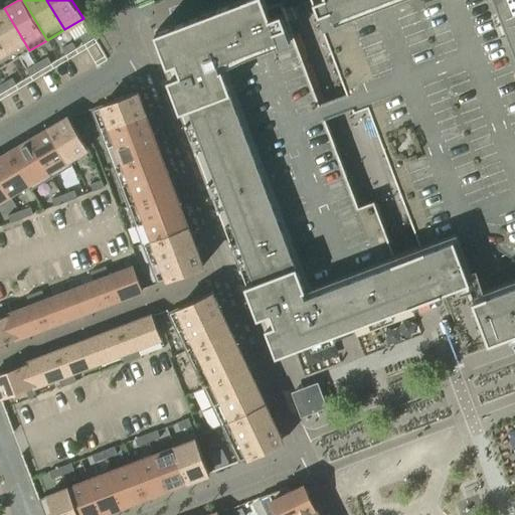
[(514,335),(514,0),(238,0),(219,7),(156,31),(172,75),(168,77),(259,315),(263,314),(278,353),(279,352),(294,392),(302,415),(327,405),(341,400),(434,365),(436,368),(491,514),(514,514),(514,356),(509,340),(509,338),(514,335)]
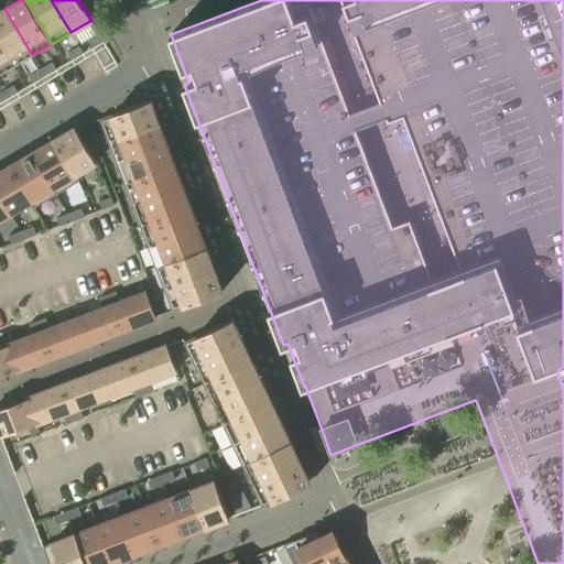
[(4,9),(0,12),(0,44),(13,67),(32,55),(4,9)]
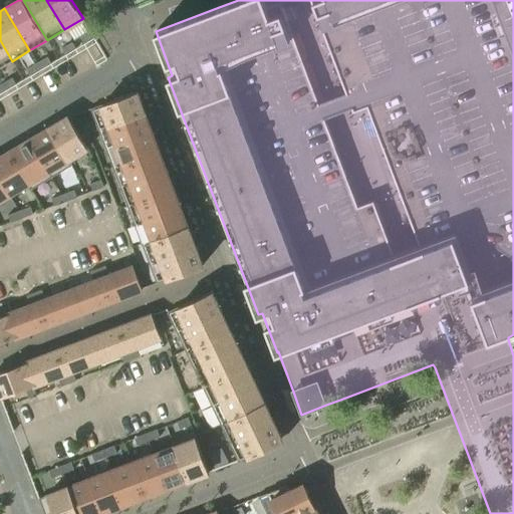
[(90,31),(80,37),(84,43),(94,37),(90,31)]
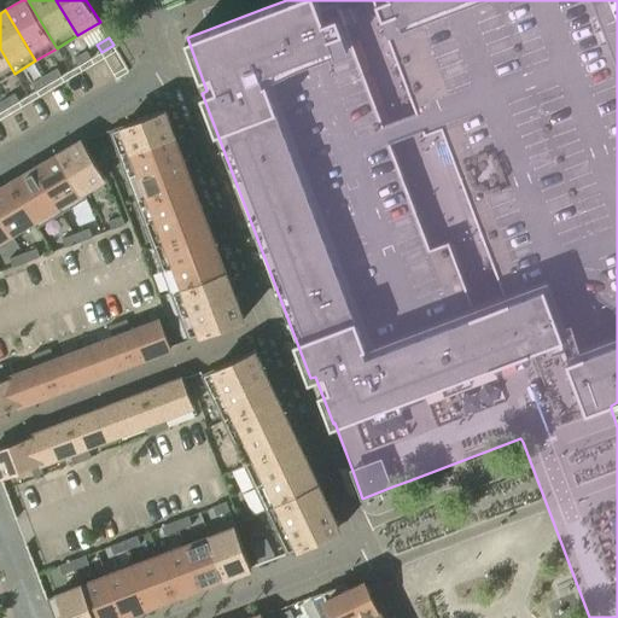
[(0,48),(0,81),(15,74),(0,48)]
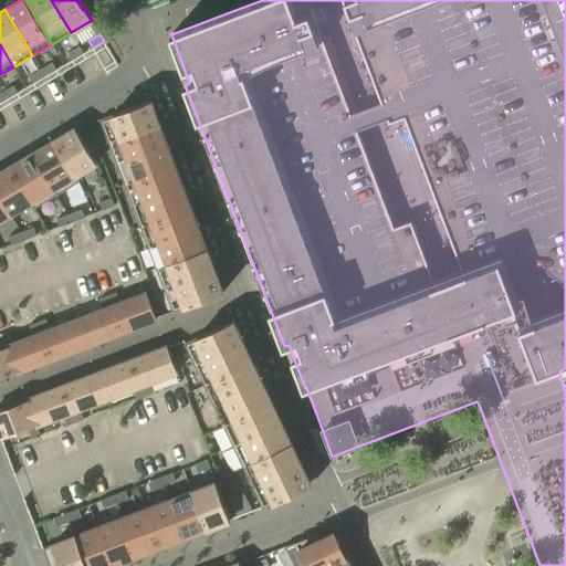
[(79,46),(67,53),(72,60),(84,53),(79,46)]
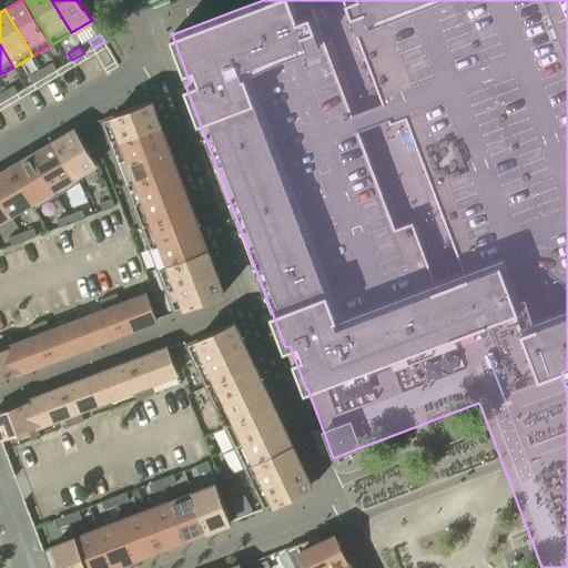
[(52,62),(41,69),(44,77),(57,70),(52,62)]
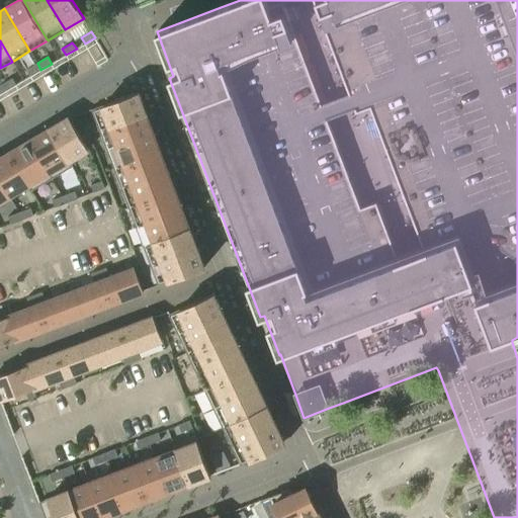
[(37,63),(26,69),(30,76),(40,70),(37,63)]
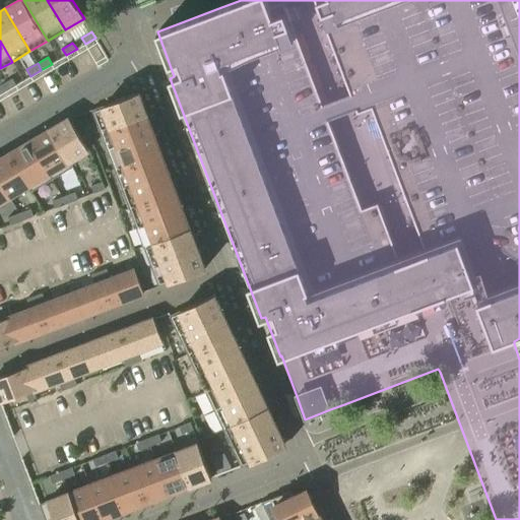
[(12,78),(2,84),(6,91),(16,85),(12,78)]
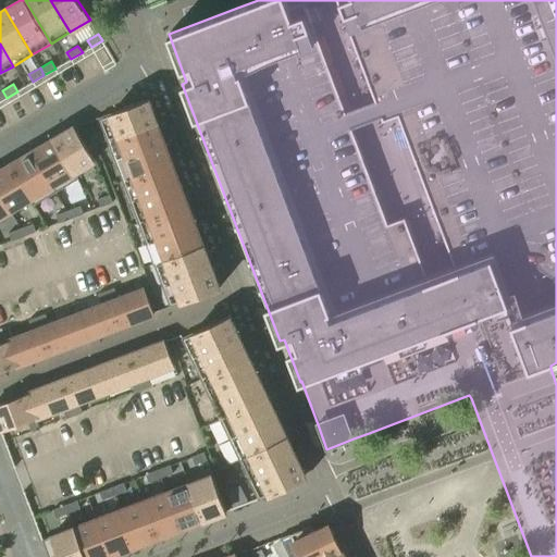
[(94,145),(107,139),(156,120),(148,99),(98,118),(103,131),(90,136),(94,145)]
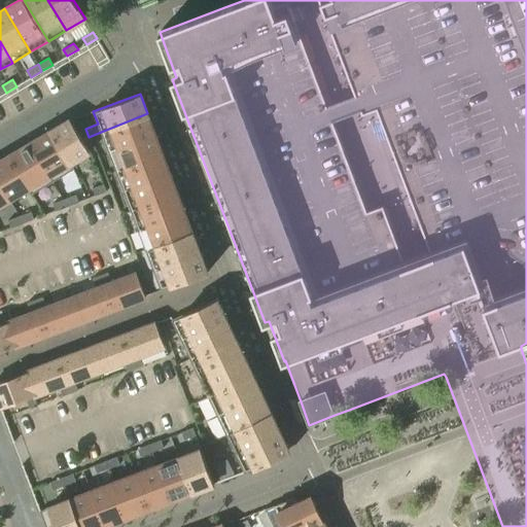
[(101,132),(108,151),(154,133),(147,113),(101,132)]
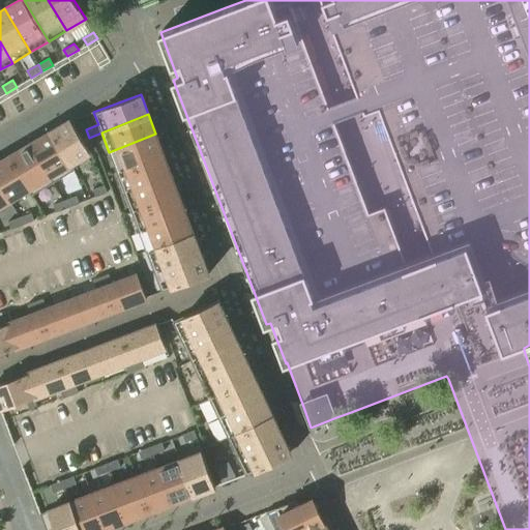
[(70,120),(50,133),(68,164),(70,163),(89,151),(70,120)]
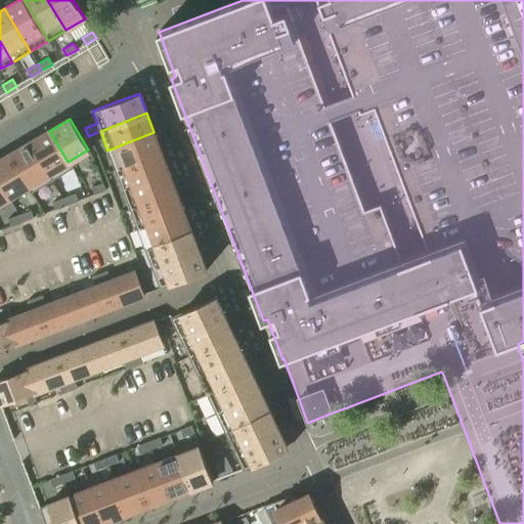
[(70,161),(68,162),(49,131),(32,142),(32,141),(30,142),(31,143),(48,174),(49,173),(53,179),(74,168),(70,161)]
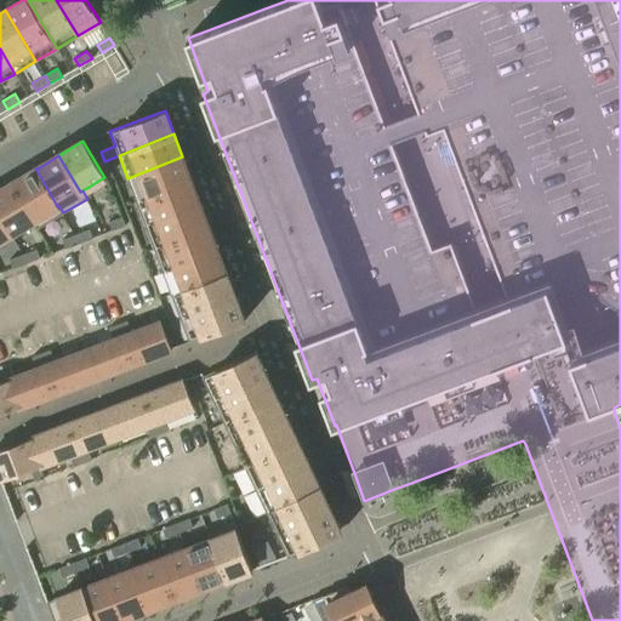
[(127,178),(136,201),(192,180),(182,157),(127,178)]
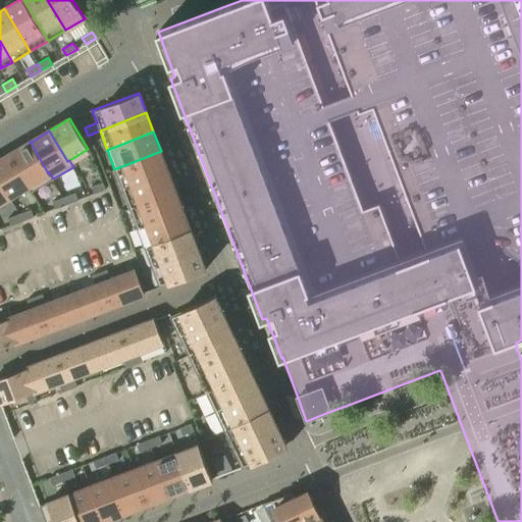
[(29,186),(28,186),(32,192),(53,178),(49,172),(48,173),(31,143),(10,154),(29,186)]
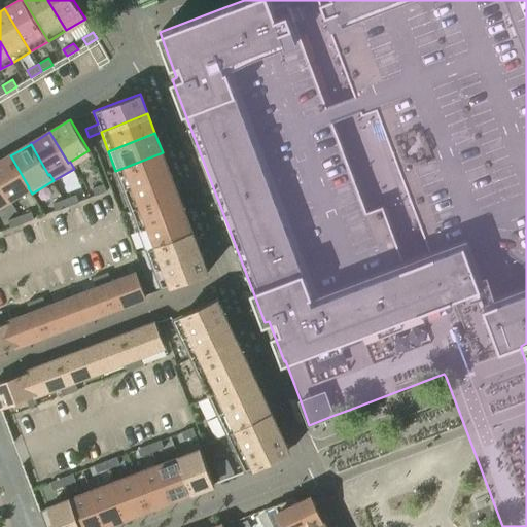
[(115,171),(123,190),(170,173),(163,152),(115,171)]
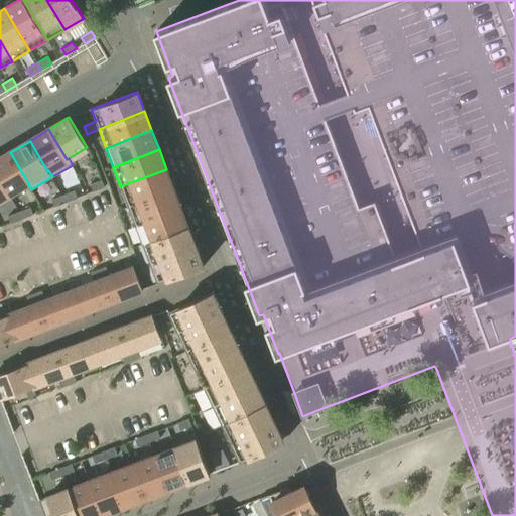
[(10,152),(0,158),(0,180),(8,195),(27,183),(28,183),(10,152)]
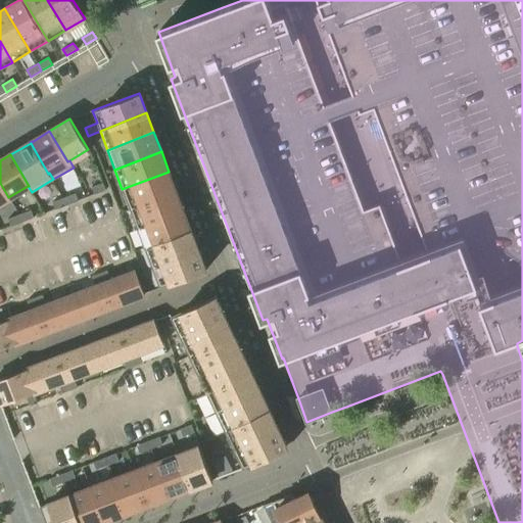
[(122,189),(129,208),(176,191),(171,178),(172,178),(169,172),(122,189)]
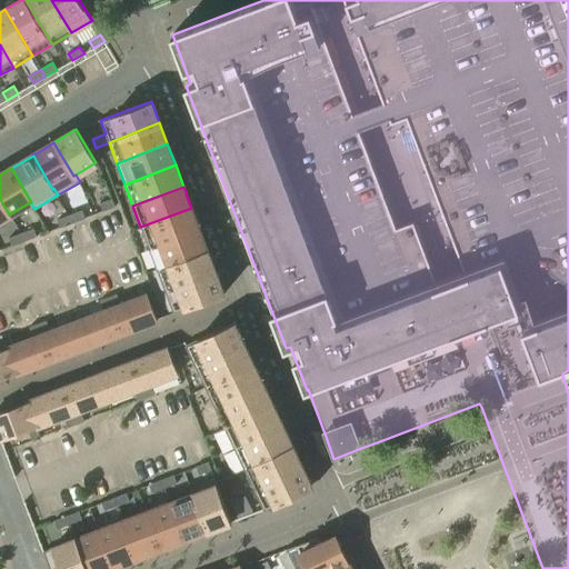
[(111,198),(110,198),(99,202),(102,211),(115,206),(111,198)]
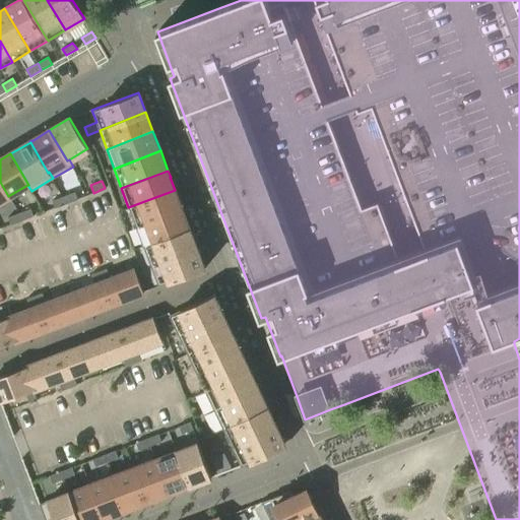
[(0,200),(8,196),(0,182),(0,200)]
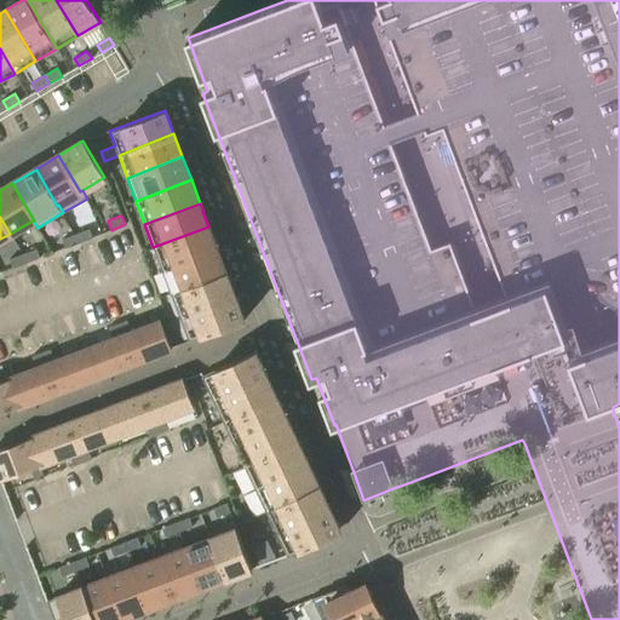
[(153,247),(162,270),(217,250),(217,248),(218,248),(217,247),(216,247),(208,227),(153,247)]
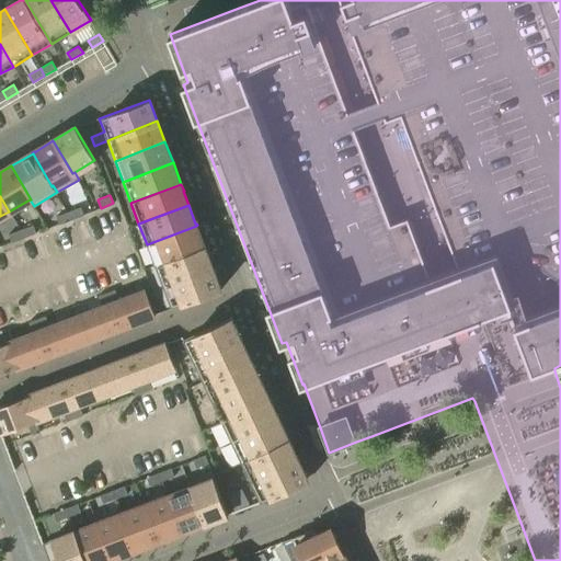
[(80,207),(68,212),(71,219),(83,215),(80,207)]
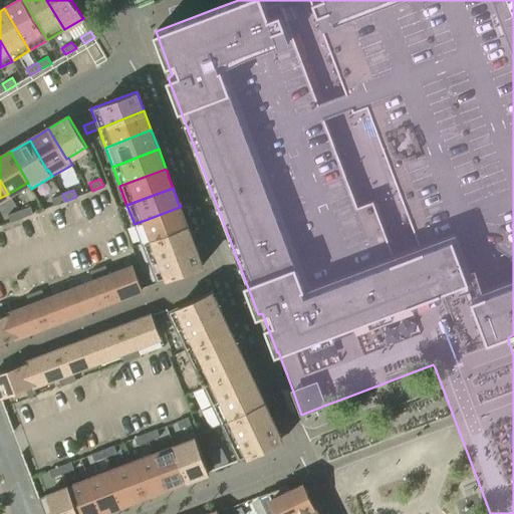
[(65,201),(62,194),(51,198),(54,205),(65,201)]
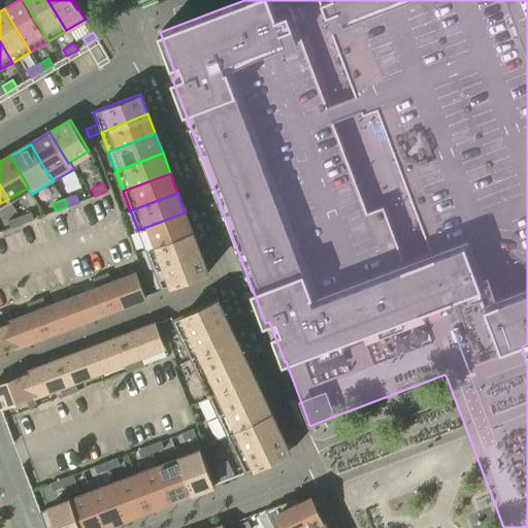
[(31,211),(19,216),(22,224),(33,219),(31,211)]
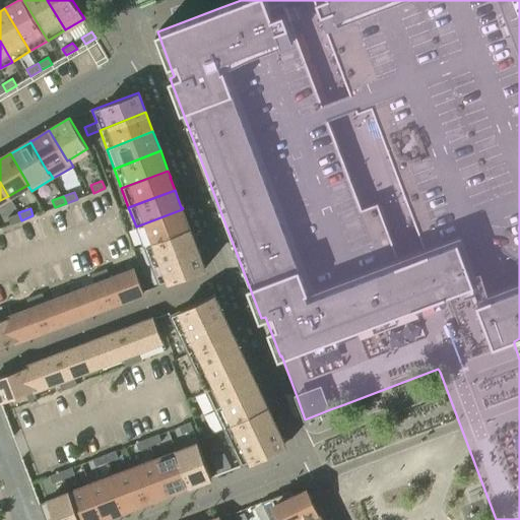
[(136,226),(143,246),(189,229),(182,209),(136,226)]
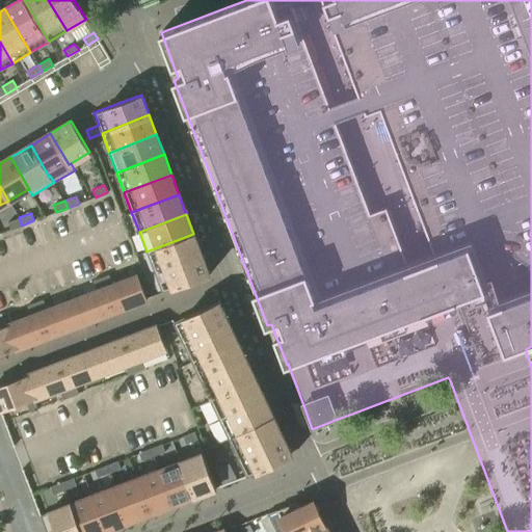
[(22,225),(19,217),(7,222),(10,230),(22,225)]
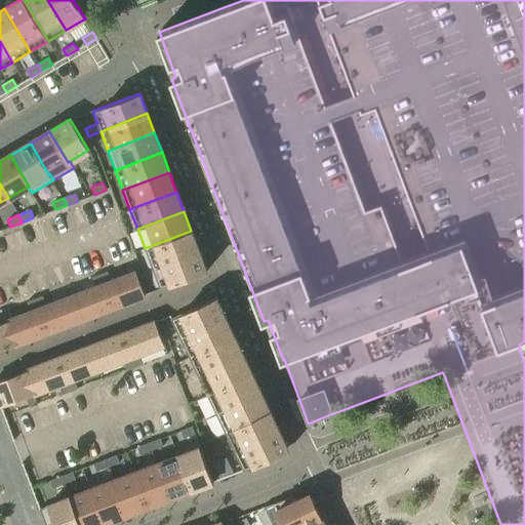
[(145,248),(152,268),(199,250),(191,231),(145,248)]
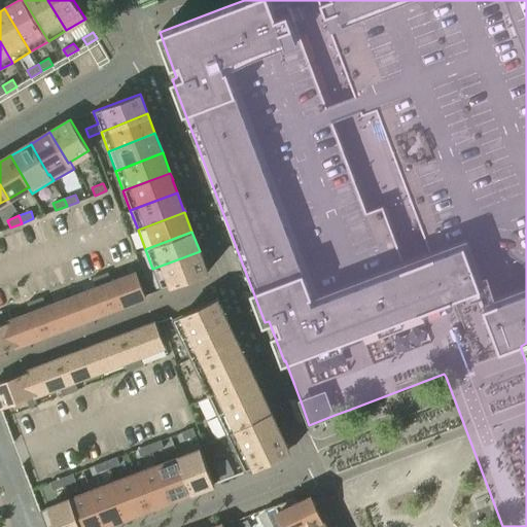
[(200,251),(152,269),(161,289),(207,272),(200,251)]
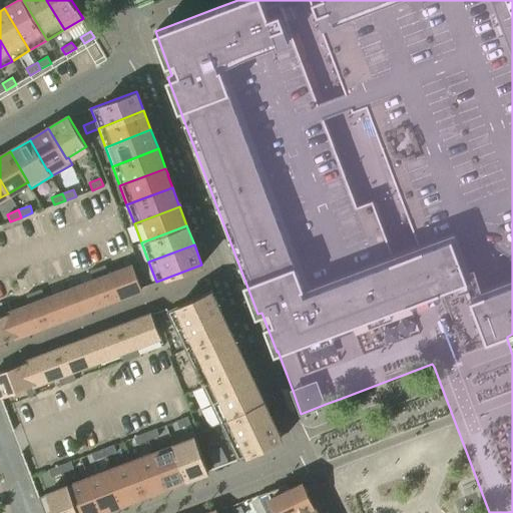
[(104,265),(97,268),(100,278),(108,275),(104,265)]
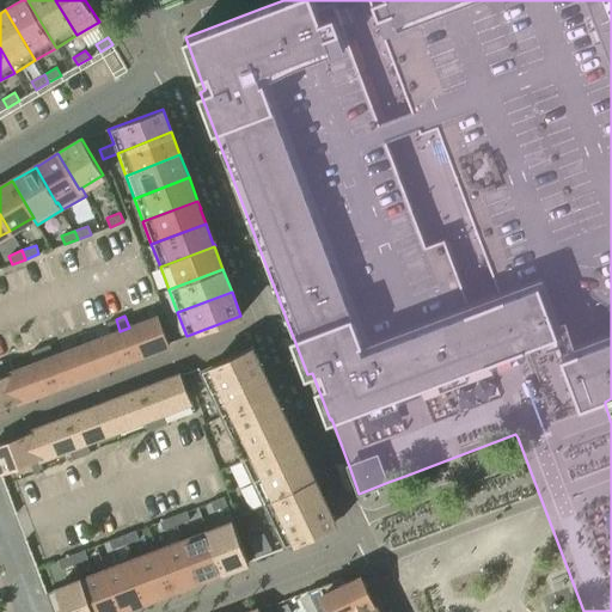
[(129,328),(120,331),(130,357),(169,343),(159,317),(129,328)]
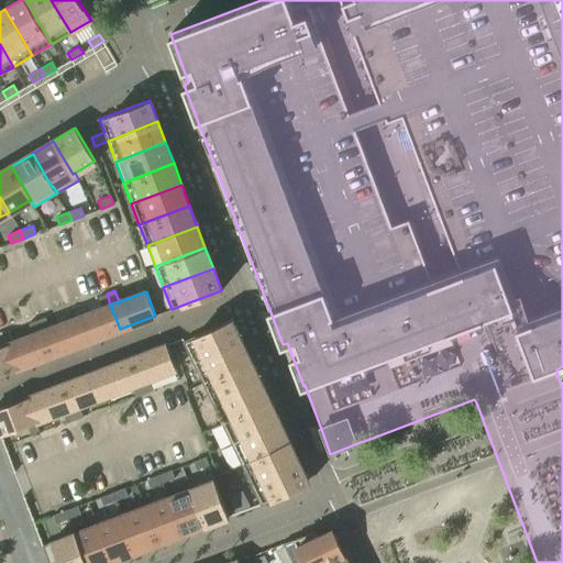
[(107,294),(98,297),(102,308),(110,305),(107,294)]
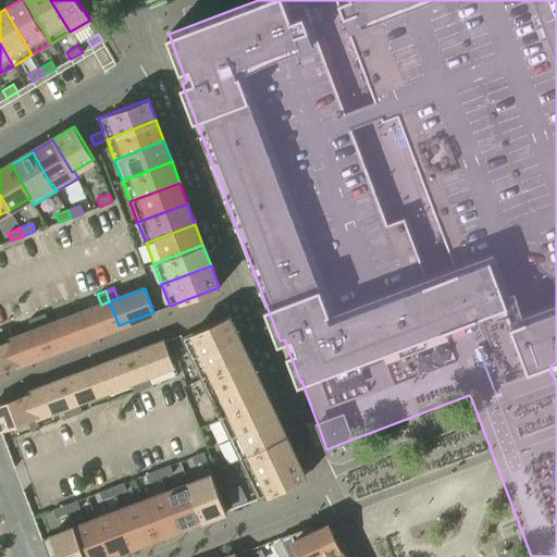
[(101,305),(75,314),(84,338),(119,325),(109,301),(101,305)]
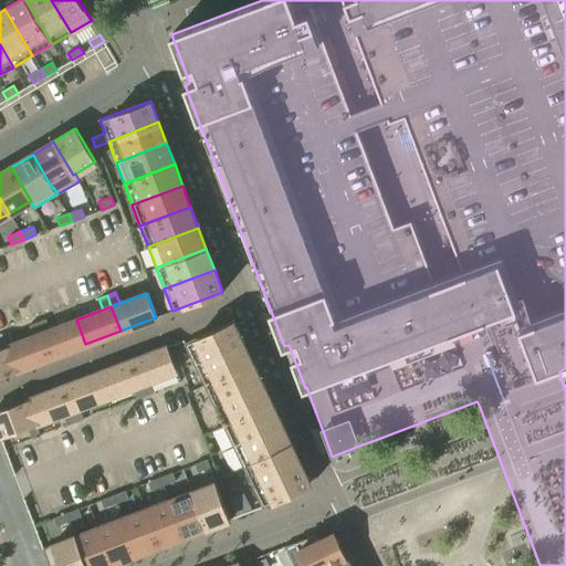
[(45,318),(38,322),(41,333),(50,329),(45,318)]
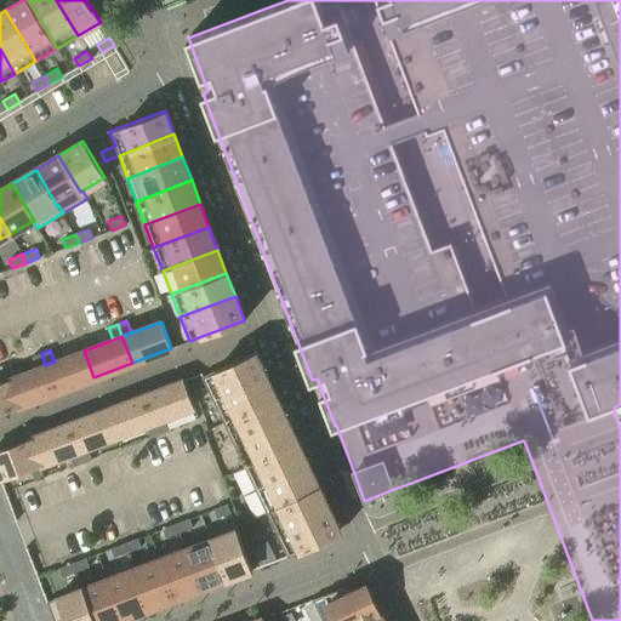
[(55,362),(45,365),(56,392),(93,377),(84,351),(55,362)]
